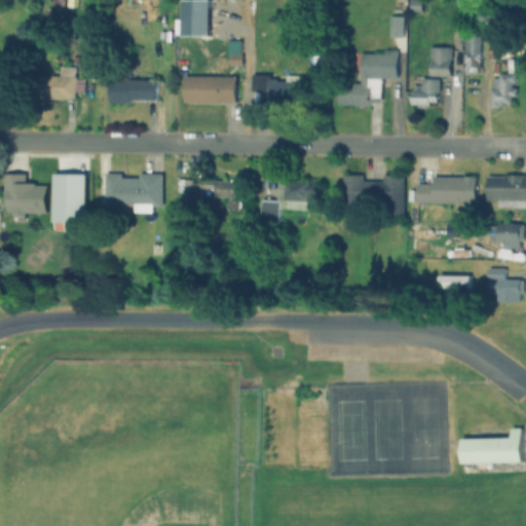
[(390,16),(403,16),(403,37),(390,36),(390,16)]
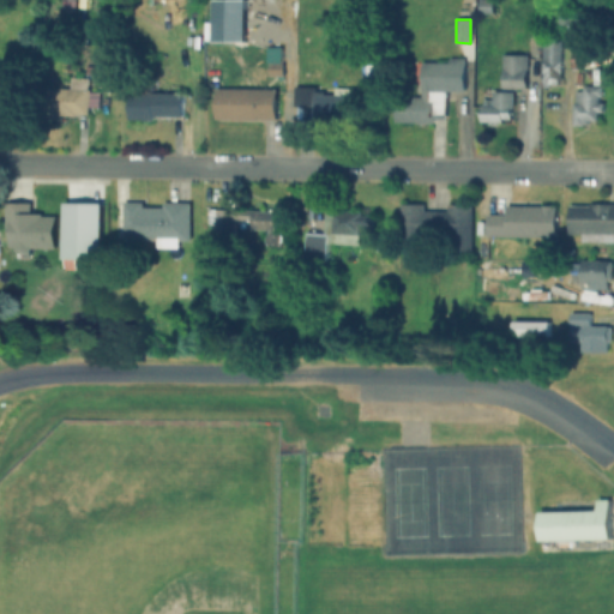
[(541,38),(559,38),(559,60),(541,60),(541,38)]
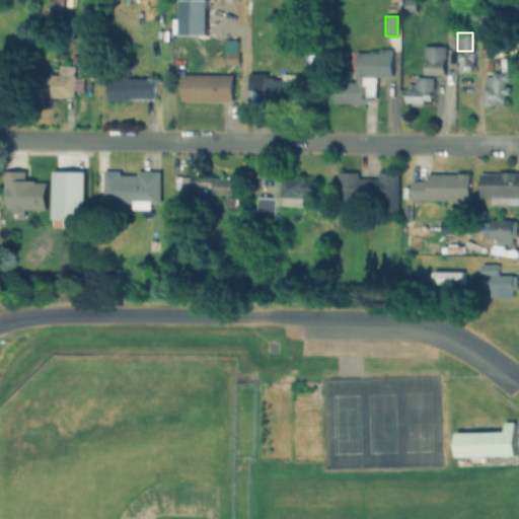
[(227,43),(239,43),(238,63),(227,63),(227,43)]
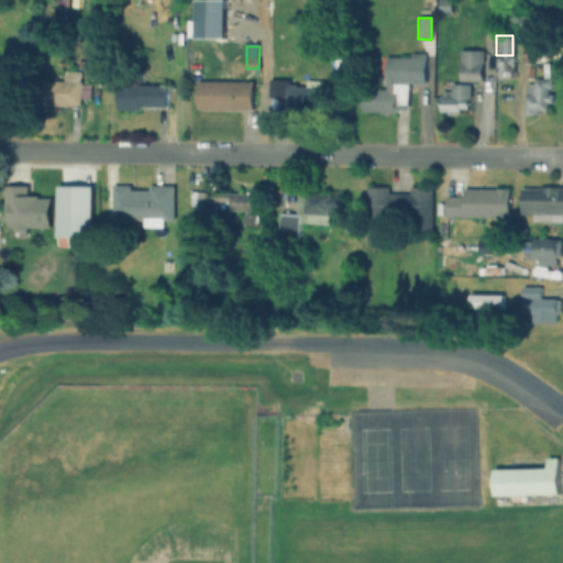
[(460,50),(483,50),(483,80),(460,79),(460,50)]
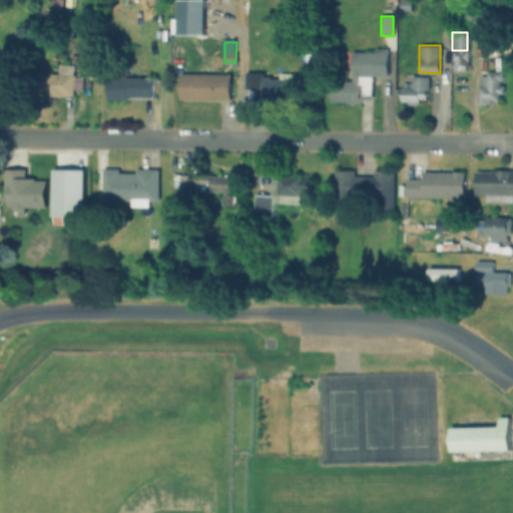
[(353,52),(375,52),(375,48),(389,48),(389,76),(360,76),(359,101),(329,101),(329,80),(352,80),(353,52)]
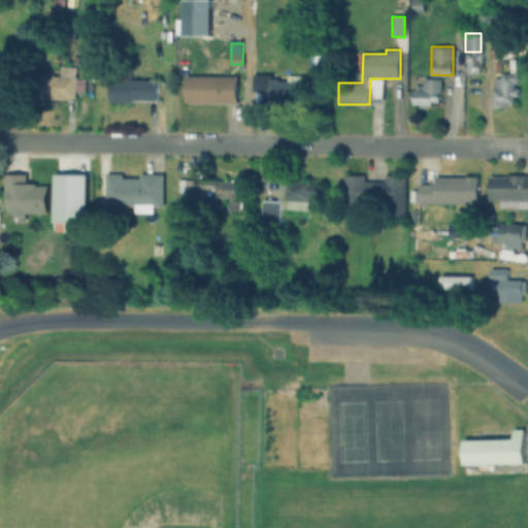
[(39,74),(61,76),(61,68),(76,69),(74,101),(52,99),(52,103),(37,102),(39,74)]
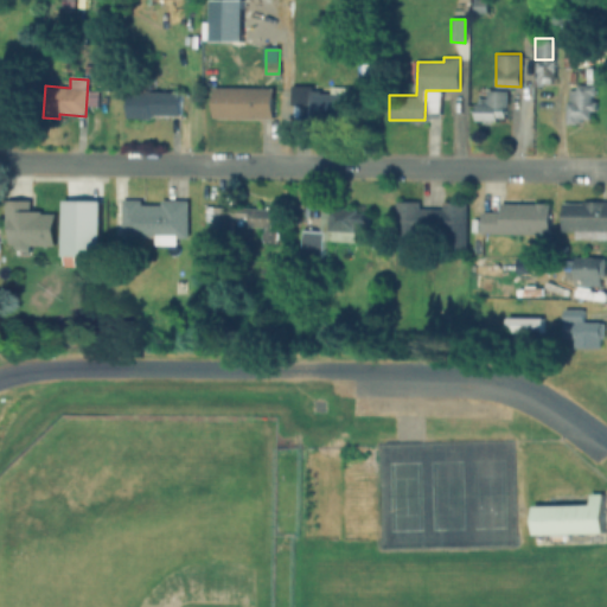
[(594,102),(594,110),(589,110),(589,119),(575,119),(575,125),(564,125),(566,90),(574,90),(574,84),(593,84),(593,95),(589,95),(589,102),(594,102)]
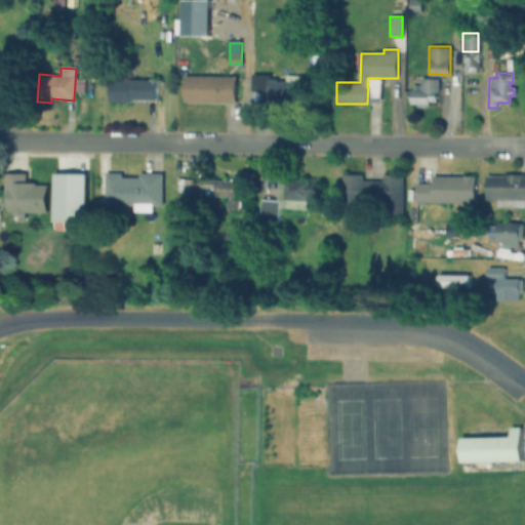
[(251,74),(269,74),(269,77),(277,77),(277,81),(299,81),(299,74),(313,74),(313,106),(251,106),(251,74)]
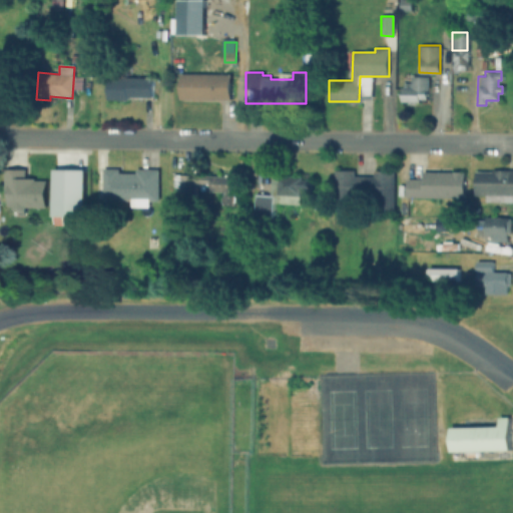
[(179,73),(230,74),(230,98),(178,98),(179,73)]
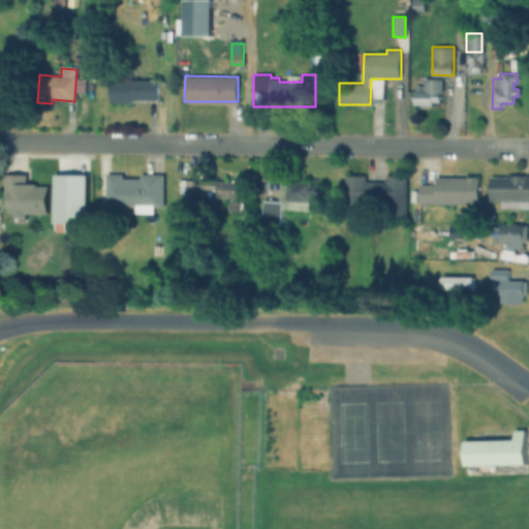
[(111,78),(157,79),(157,100),(133,100),(133,104),(111,103),(111,78)]
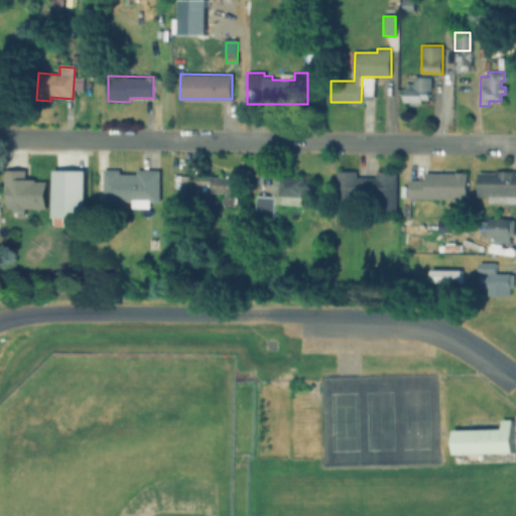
[(413,78),(431,78),(431,91),(429,91),(428,100),(421,100),(421,104),(403,104),(403,89),(406,89),(406,84),(413,85),(413,78)]
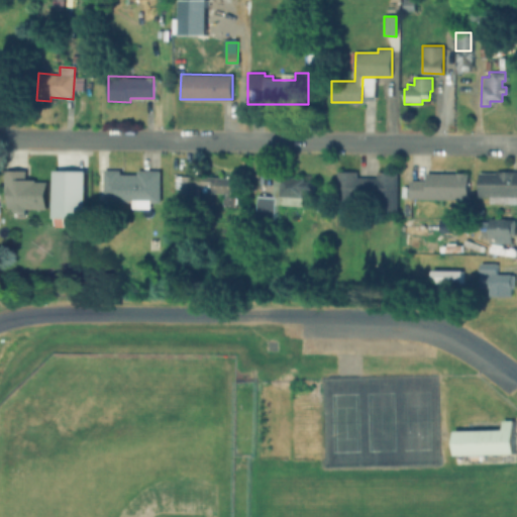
[(131,201),(103,201),(103,169),(120,170),(120,174),(136,175),(136,170),(160,170),(160,202),(150,202),(149,208),(131,208),(131,201)]
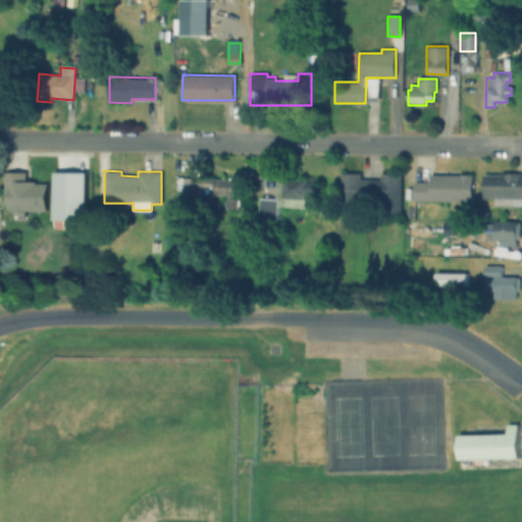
[(340,171),(360,172),(360,179),(379,180),(380,173),(400,174),(399,215),(382,215),(382,203),(358,202),(358,214),(338,213),(340,171)]
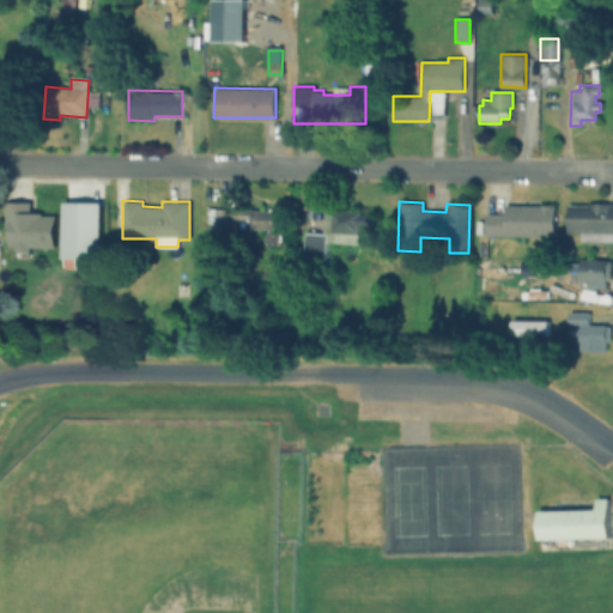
[(568,205),(588,205),(588,202),(612,202),(612,234),(566,232),(568,205)]
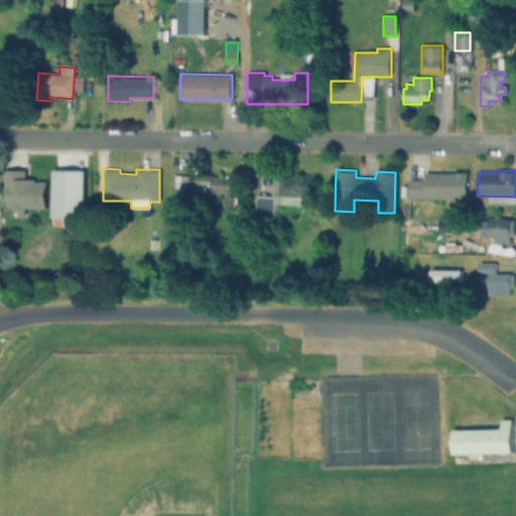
[(409,179),(424,180),(424,171),(468,173),(467,200),(408,198),(409,179)]
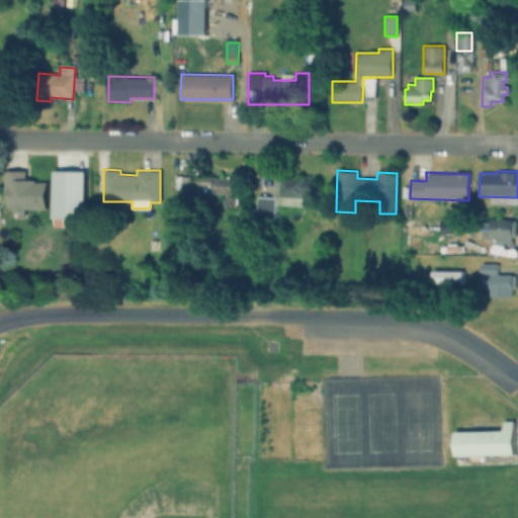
[(181,176),(236,177),(236,206),(225,206),(225,193),(211,192),(211,186),(198,185),(198,192),(180,192),(181,176)]
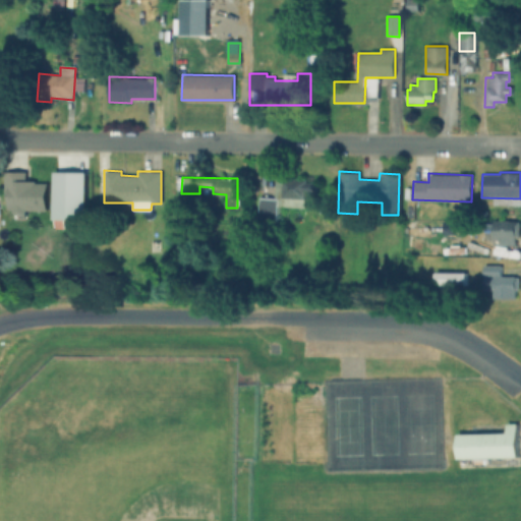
[(273,198),(275,180),(282,181),(283,178),(307,179),(306,182),(316,182),(316,193),(306,193),(305,209),(278,207),(277,221),(257,220),(259,197),(273,198)]
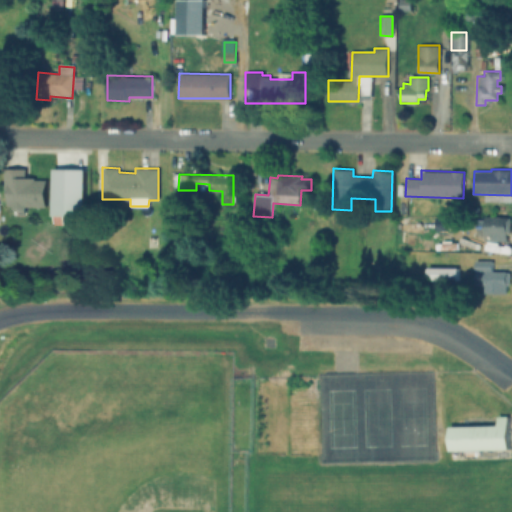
[(12,184),(29,184),(29,218),(11,218),(12,184)]
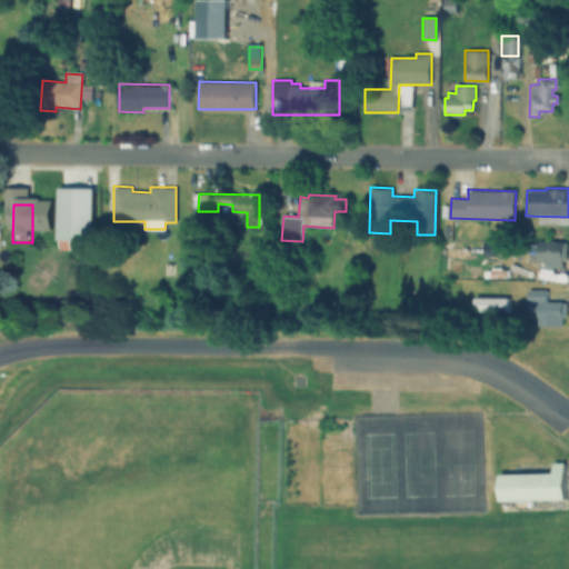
[(533,243),(539,243),(539,241),(563,241),(563,268),(539,267),(539,260),(533,260),(533,243)]
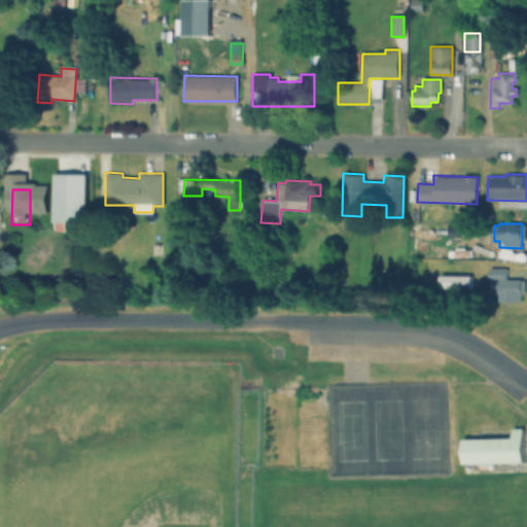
[(489,267),(506,268),(506,279),(525,280),(525,293),(522,293),(522,303),(496,303),(497,294),(488,294),(489,267)]
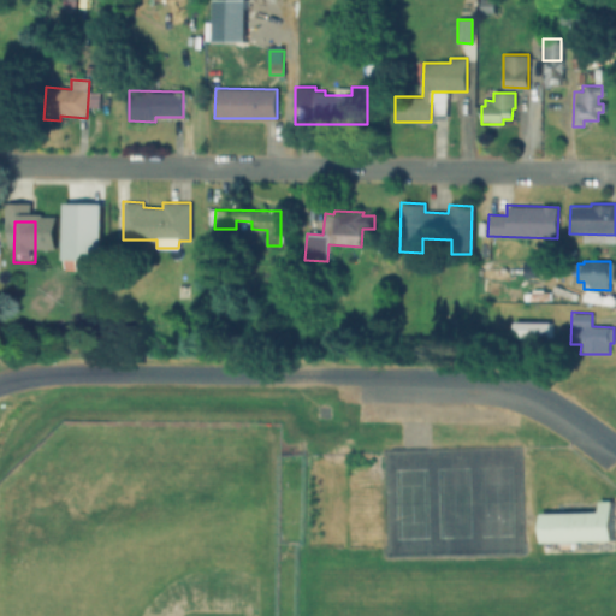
[(514,323),(551,324),(551,337),(514,337),(514,323)]
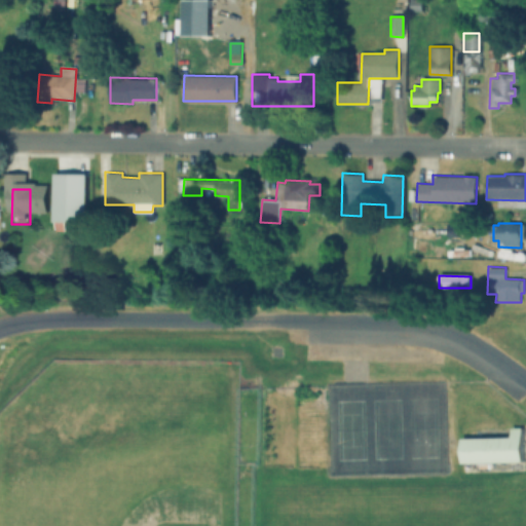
[(522,429),(511,430),(512,438),(461,440),(462,463),(524,461),(522,429)]
